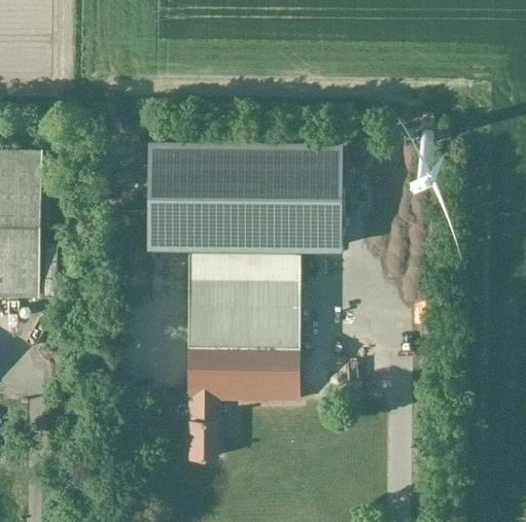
[(427,146),(429,147),(431,146),(433,145),(435,143),(435,140),(435,138),(433,136),(431,134),(429,134),(427,134),(424,136),(423,138),(423,140),(423,143),(424,145),(427,146)]
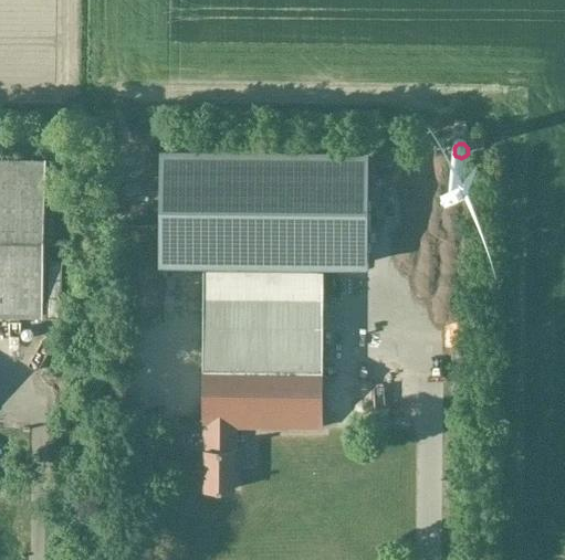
[(368,150),(160,148),(159,225),(164,225),(164,263),(241,264),(241,274),(285,274),(285,264),(367,265),(368,150)]
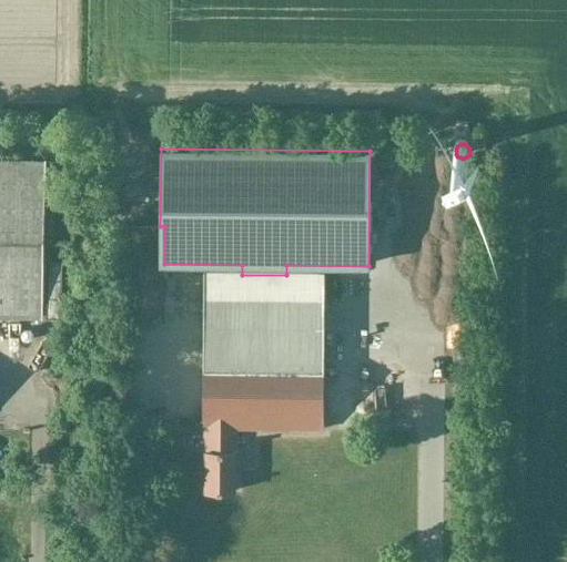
[(493,186),(493,167),(478,166),(478,185),(493,186)]
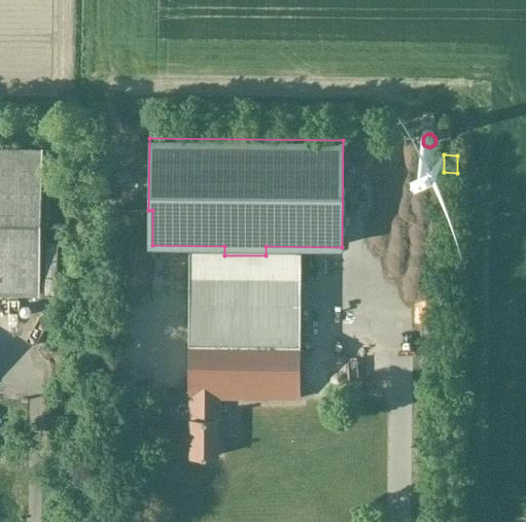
[(0,301),(39,302),(40,157),(0,155),(0,465),(1,427),(0,427),(0,301)]
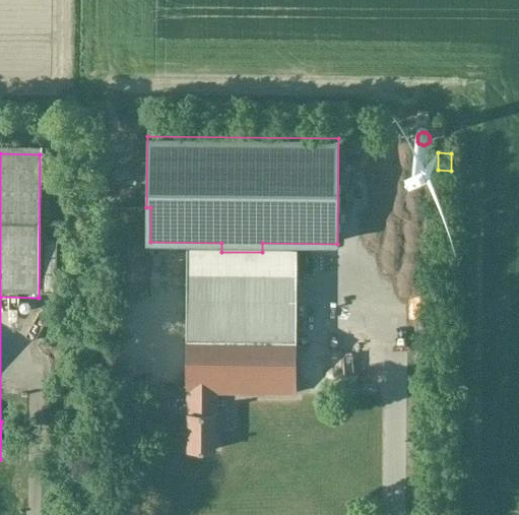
[(388,199),(368,200),(369,211),(360,212),(361,234),(391,233),(390,208),(389,208),(388,199)]
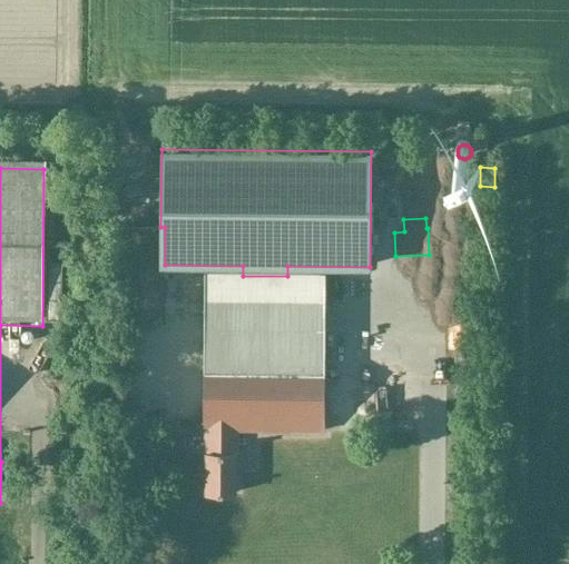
[(162,333),(163,234),(114,233),(113,260),(120,260),(119,332),(162,333)]
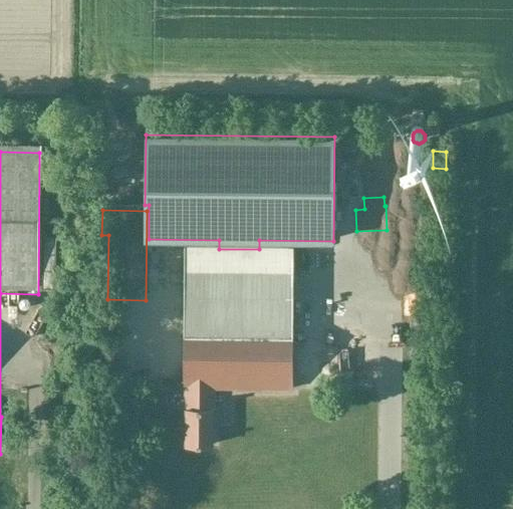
[(292,396),(292,324),(293,249),(259,249),(219,249),(186,248),(185,395),(191,395),(191,415),(186,415),(186,452),(212,452),(212,416),(209,415),(209,396),(292,396)]
